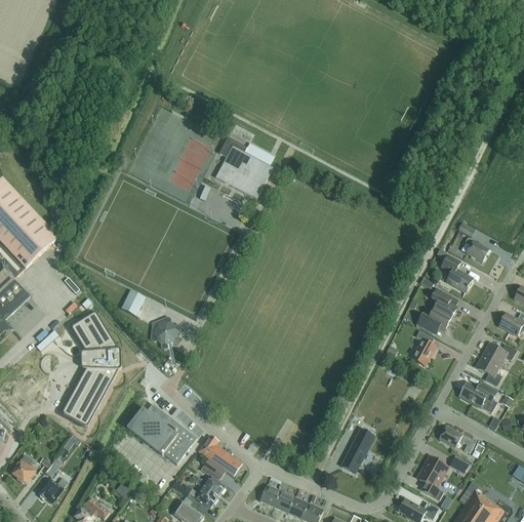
[(246,147),(228,136),(218,153),(226,157),(214,176),(255,198),(273,167),(244,152),(246,147)]
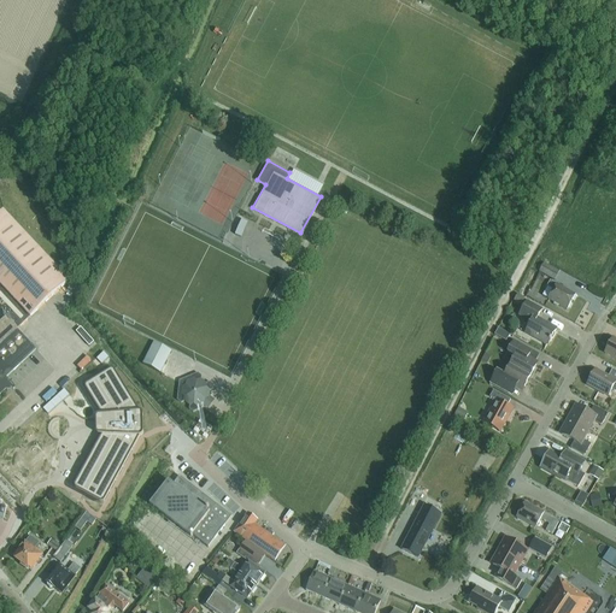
[(56,265),(3,208),(0,210),(0,308),(17,326),(68,278),(56,265)]
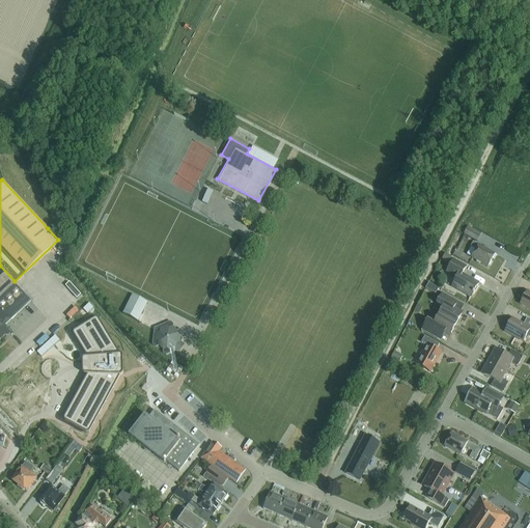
[(463,231),(476,239),(480,231),(467,224),(467,225),(463,231)]
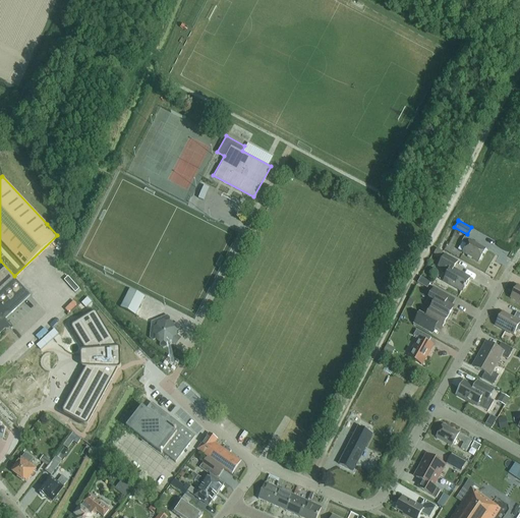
[(462,250),(471,255),(478,260),(485,247),(464,235),(461,239),(466,243),(462,250)]
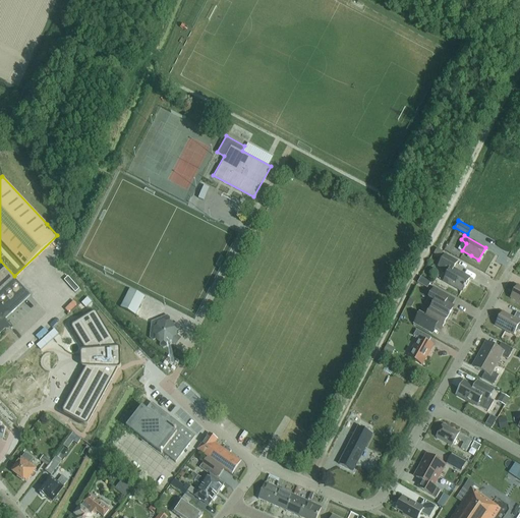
[(436,246),(432,252),(439,255),(442,249),(436,246)]
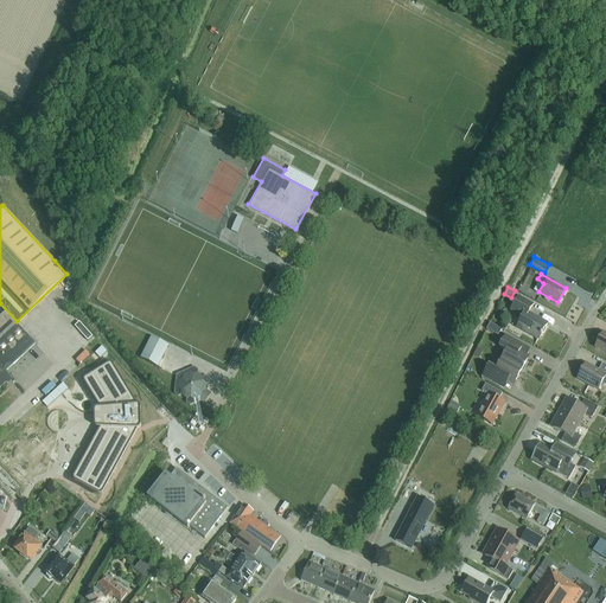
[(516,325),(537,337),(547,321),(528,310),(533,302),(517,294),(510,308),(522,314),(516,325)]
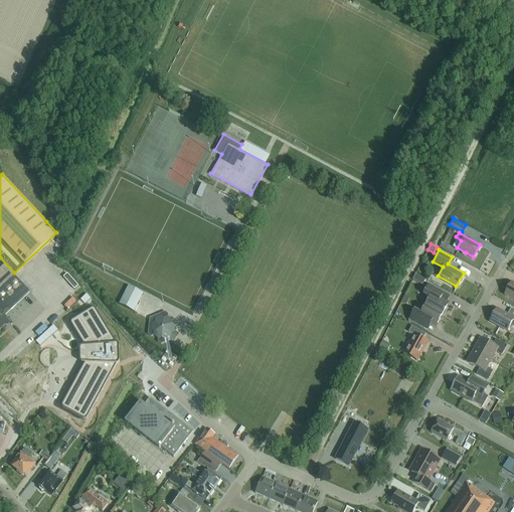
[(0,285),(14,273),(0,258),(0,285)]
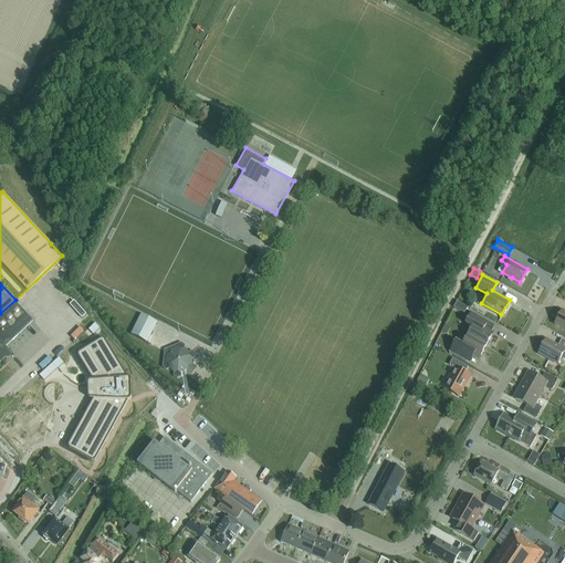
[(0,357),(9,350),(4,344),(32,319),(16,300),(0,313),(0,357)]
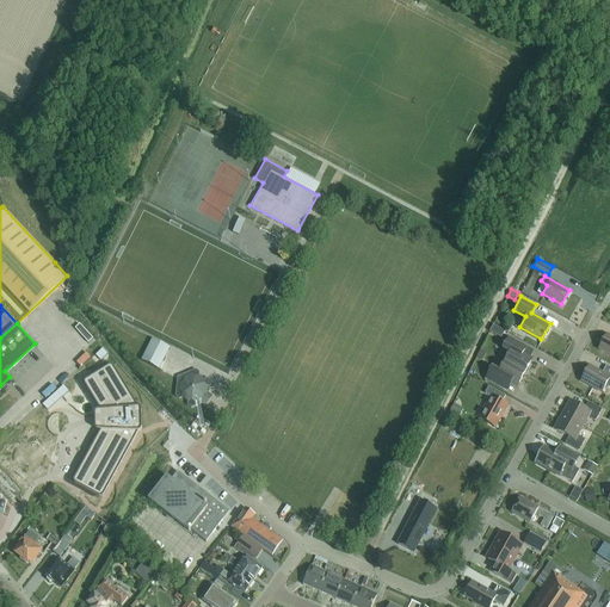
[(609,353),(609,334),(607,332),(598,347),(609,353)]
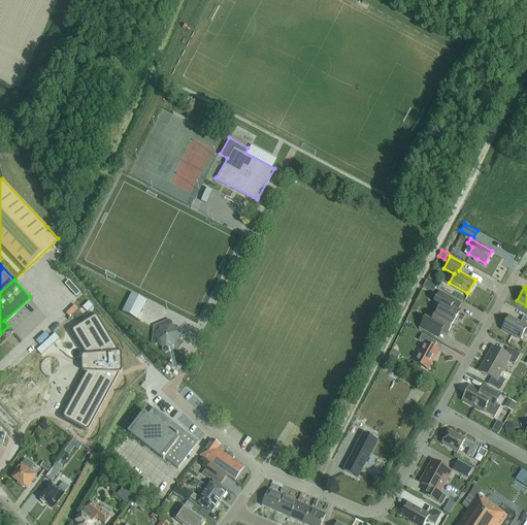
[(439,290),(433,299),(440,303),(435,312),(453,321),(459,308),(448,302),(451,296),(439,290)]
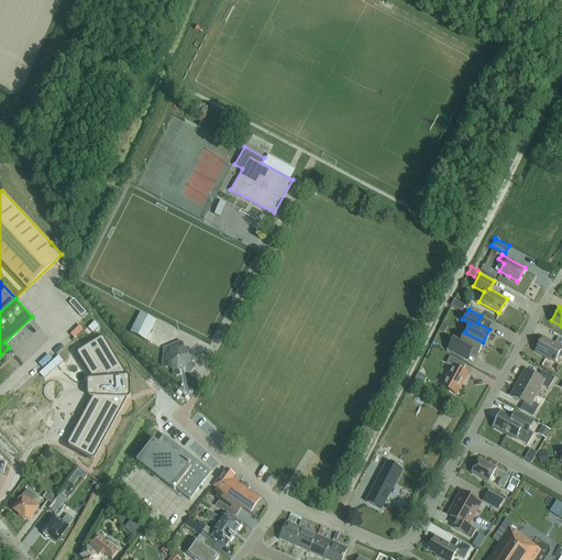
[(154,318),(139,310),(129,330),(144,338),(154,318)]
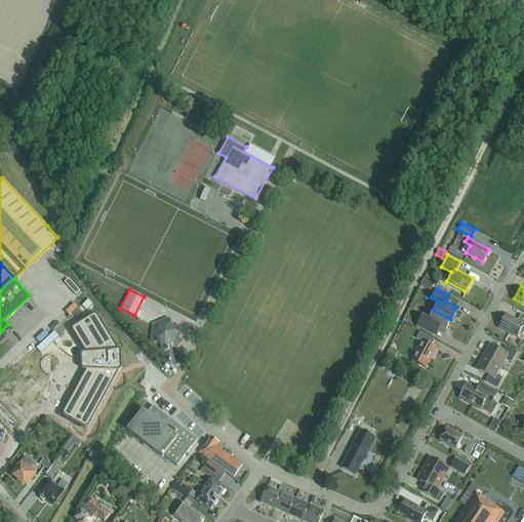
[(421,314),(416,323),(429,330),(435,334),(438,328),(443,331),(450,319),(433,310),(429,318),(421,314)]
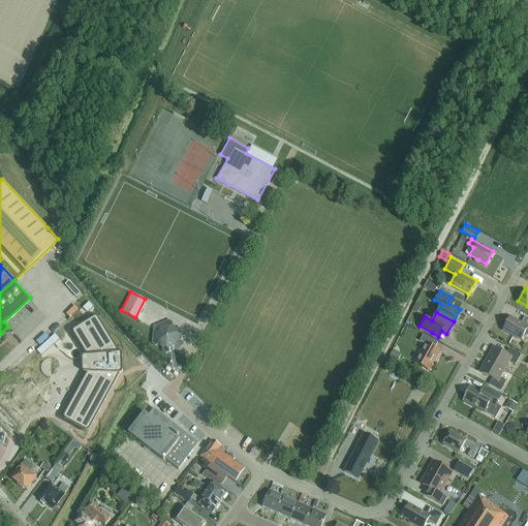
[(63,413),(62,414),(63,415),(63,416),(64,418),(84,428),(85,428),(85,429),(86,429),(87,429),(87,428),(88,428),(89,428),(89,427),(119,372),(120,372),(120,371),(121,371),(121,370),(122,370),(122,369),(122,353),(121,352),(121,351),(120,351),(120,350),(119,350),(118,350),(97,316),(97,315),(96,315),(96,314),(95,314),(94,314),(93,314),(93,315),(73,327),(72,327),(72,328),(72,329),(71,329),(71,330),(71,331),(72,331),(72,332),(74,335),(86,353),(83,353),(82,354),(81,357),(81,368),(82,369),(83,370),(85,371),(86,371),(63,412),(63,413)]
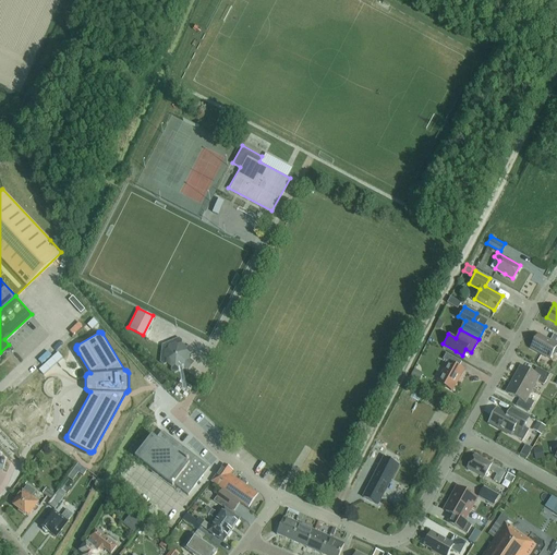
[(556,334),(553,332),(548,339),(537,333),(530,346),(549,357),(555,346),(556,346),(556,334)]
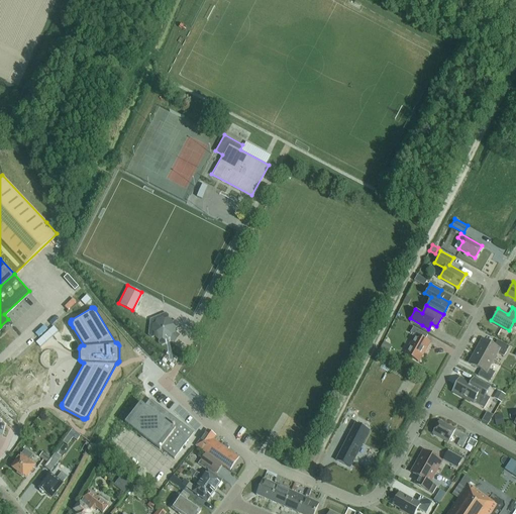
[(147,333),(150,335),(155,334),(159,337),(158,340),(161,343),(164,341),(165,338),(169,336),(173,339),(178,333),(174,330),(174,325),(177,324),(178,320),(175,318),(172,319),(168,316),(168,313),(165,311),(162,312),(150,317),(148,329),(147,333)]
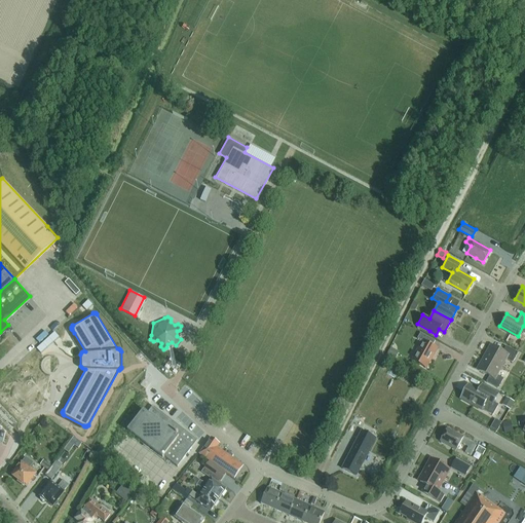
[(435,339),(420,331),(417,336),(422,339),(412,358),(425,366),(436,346),(432,344),(435,339)]
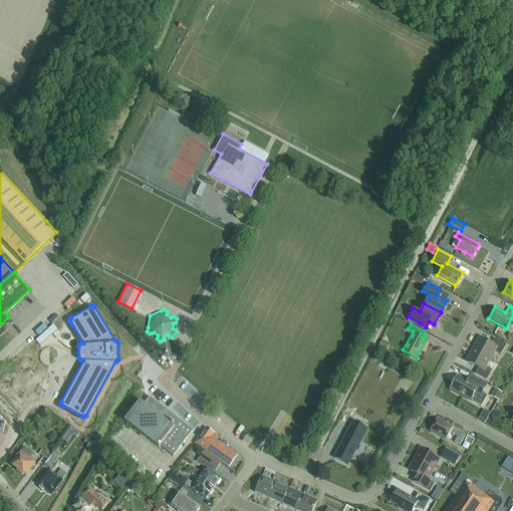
[(494,348),(500,352),(505,342),(494,336),(491,342),(479,335),(472,347),(489,356),(494,348)]
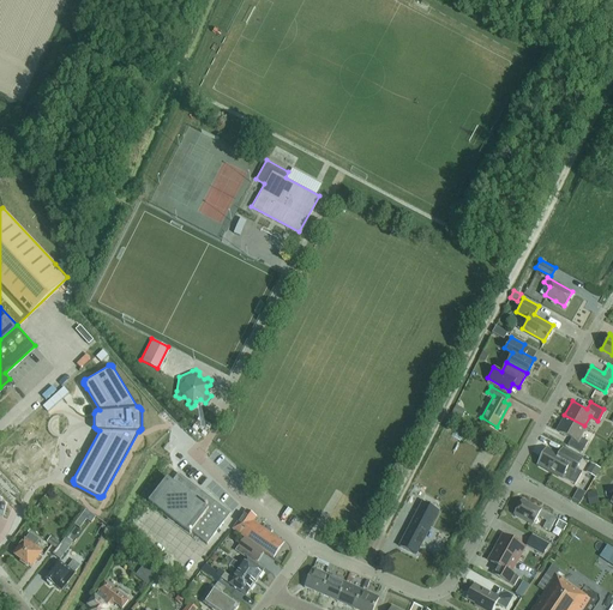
[(460,416),(464,408),(455,403),(451,411),(460,416)]
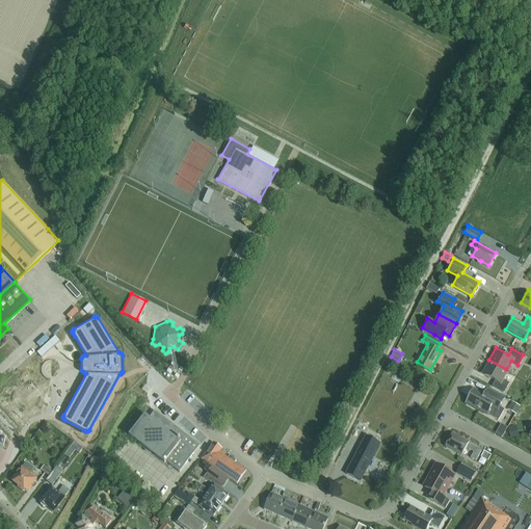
[(490,385),(503,391),(508,381),(502,377),(506,369),(488,360),(481,371),(495,378),(490,385)]
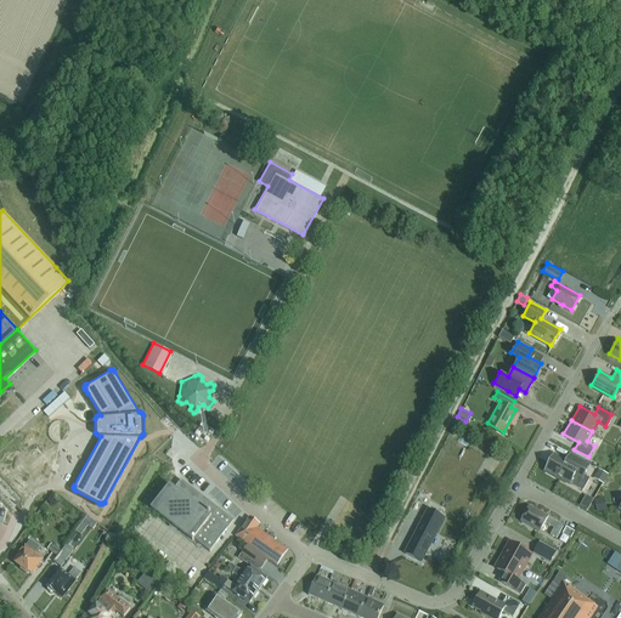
[(555,454),(547,470),(569,481),(581,487),(587,477),(582,474),(588,464),(574,457),(570,463),(555,454)]
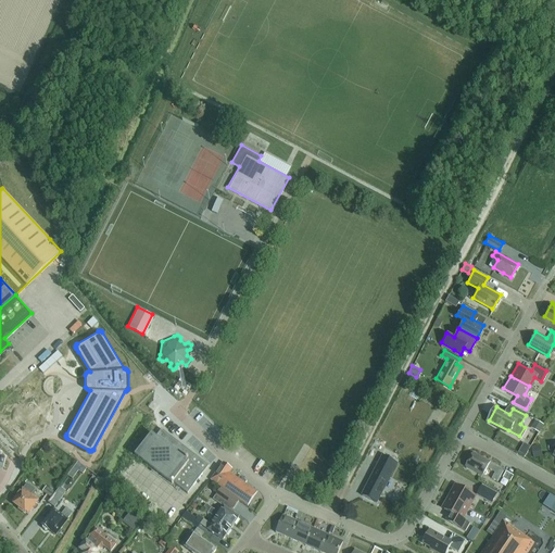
[(533,417),(529,426),(538,430),(542,423),(533,417)]
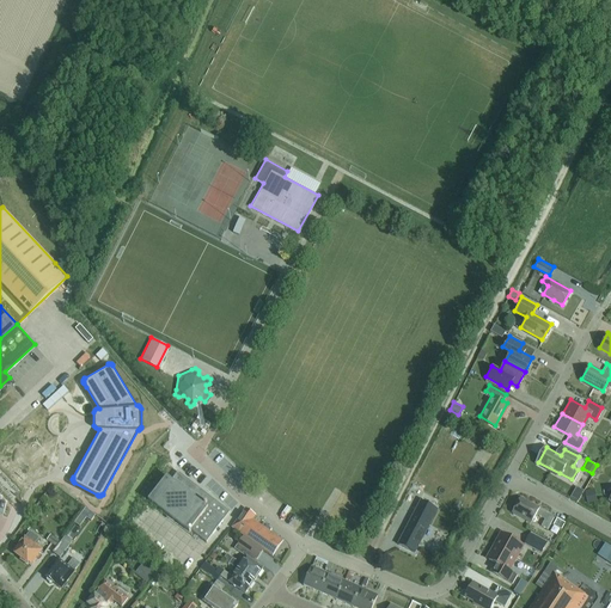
[(147,498),(188,529),(189,528),(206,540),(228,509),(177,470),(170,477),(166,474),(147,498)]
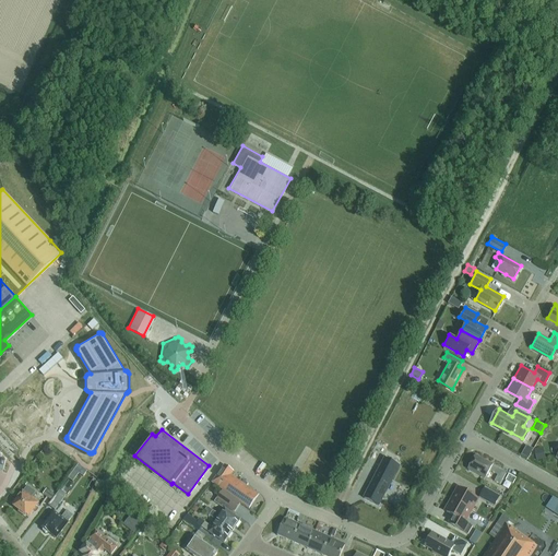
[(542,445),(533,447),(535,458),(545,457),(542,445)]
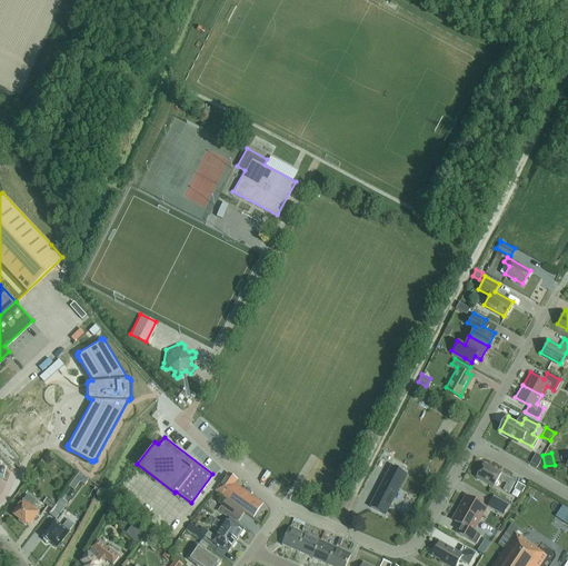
[(397,455),(394,463),(401,467),(405,459),(397,455)]
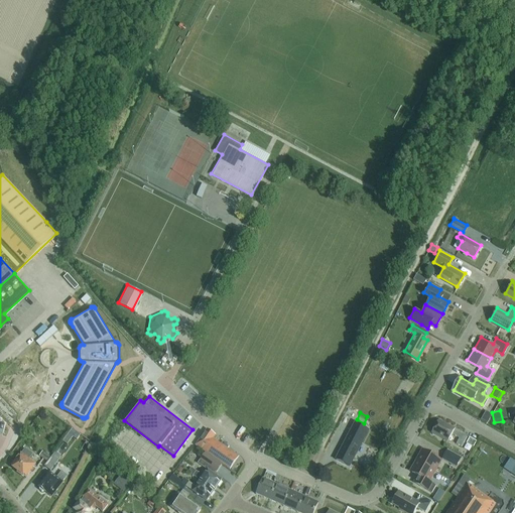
[(456,441),(461,444),(467,434),(462,431),(461,431),(454,427),(438,418),(431,430),(446,439),(451,432),(459,436),(456,441)]
